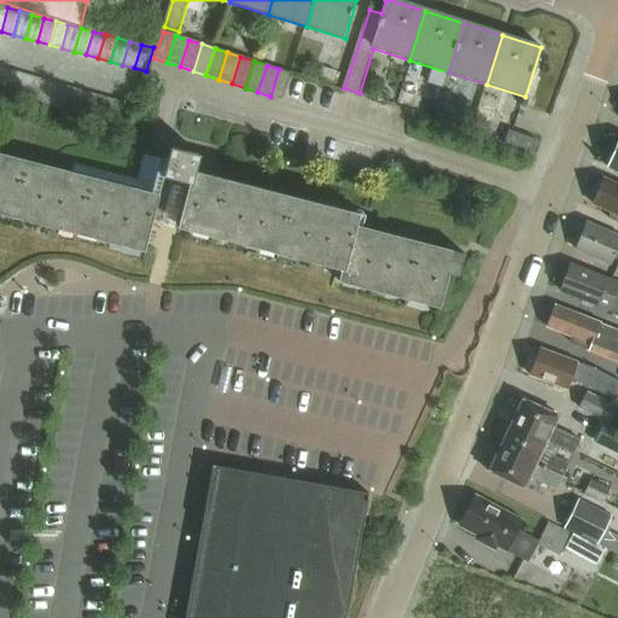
[(0,93),(4,94),(10,70),(0,66),(0,93)]
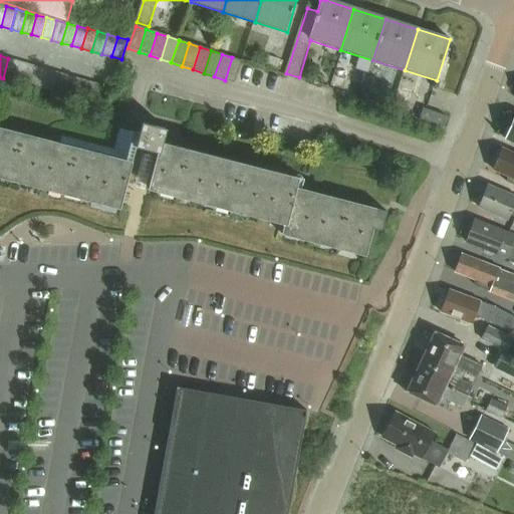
[(243,61),(232,57),(225,80),(236,83),(243,61)]
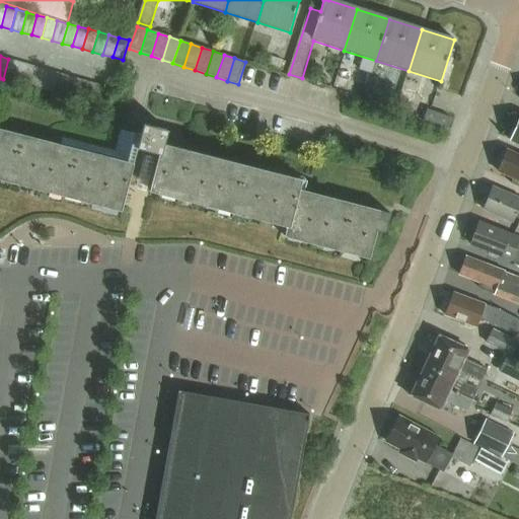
[(271,58),(268,69),(279,72),(282,62),(271,58)]
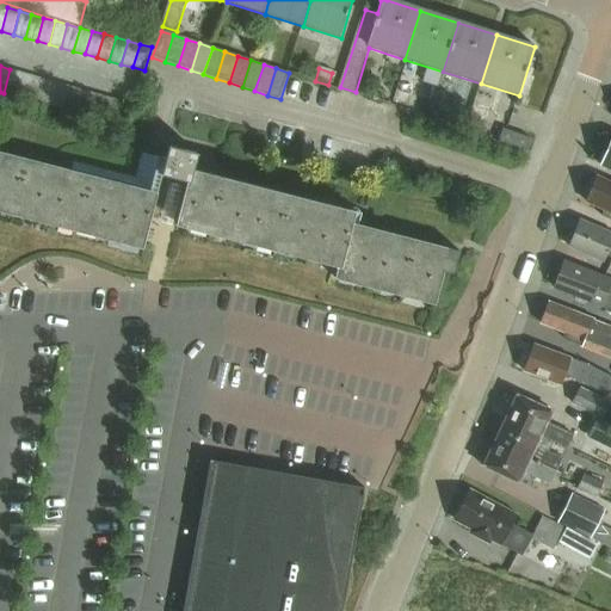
[(16,97),(22,73),(10,69),(4,93),(16,97)]
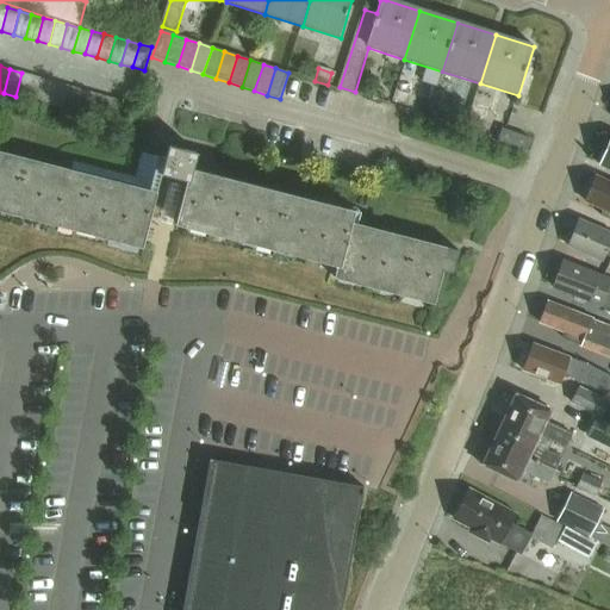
[(27,100),(33,76),(22,73),(16,97),(27,100)]
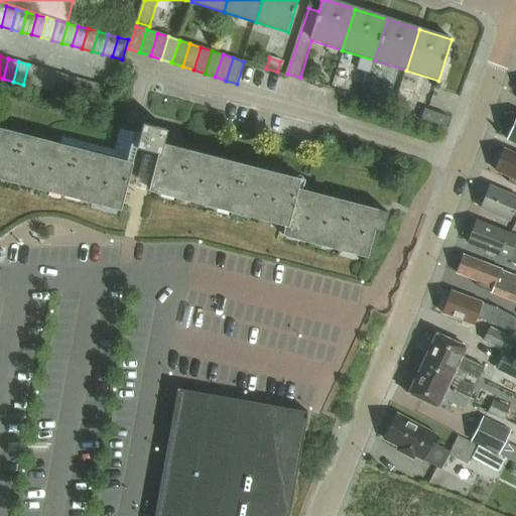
[(33,87),(39,67),(28,65),(23,85),(33,87)]
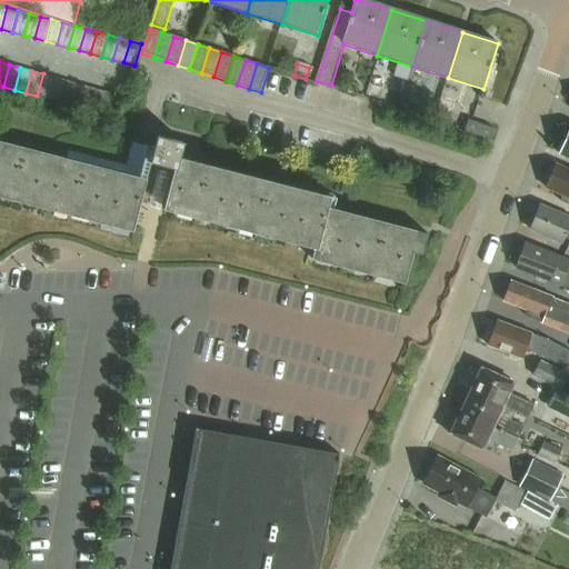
[(48,99),(55,77),(43,73),(37,96),(48,99)]
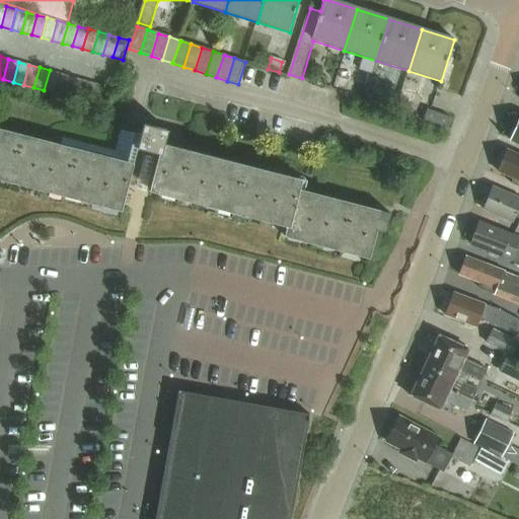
[(54,93),(60,73),(50,70),(44,90),(54,93)]
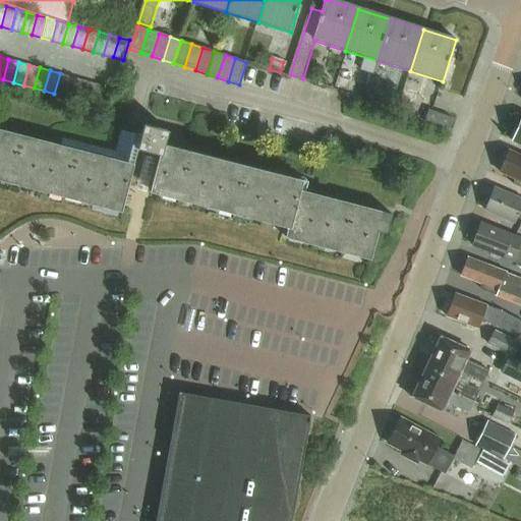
[(64,97),(70,76),(60,73),(54,94),(64,97)]
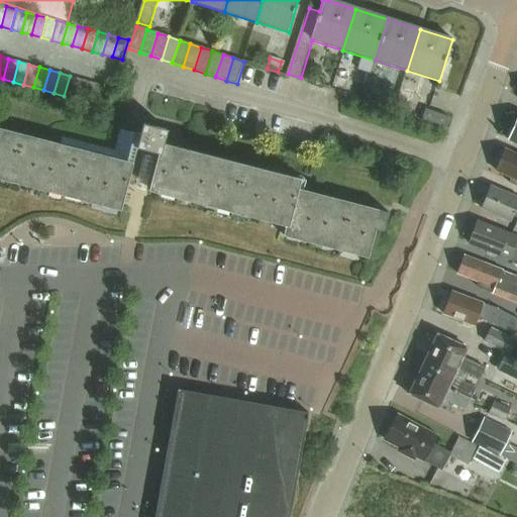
[(74,99),(80,79),(70,76),(64,96),(74,99)]
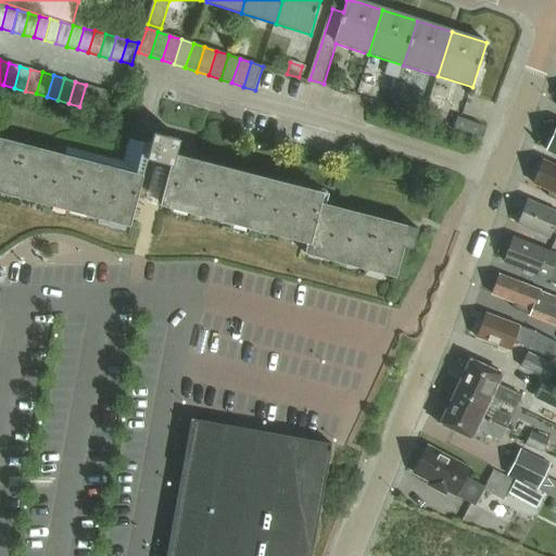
[(90,109),(97,88),(86,85),(79,106),(90,109)]
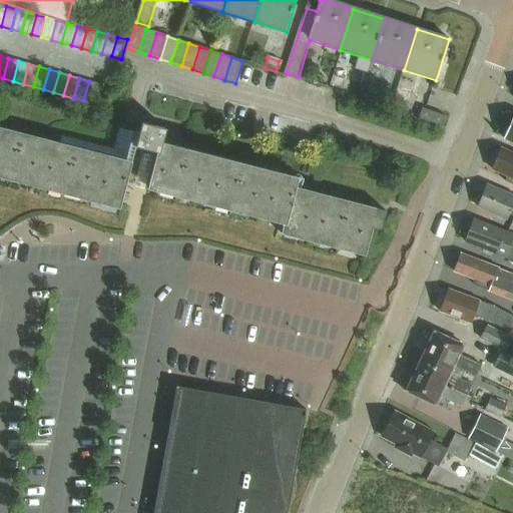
[(94,103),(99,83),(89,81),(83,100),(94,103)]
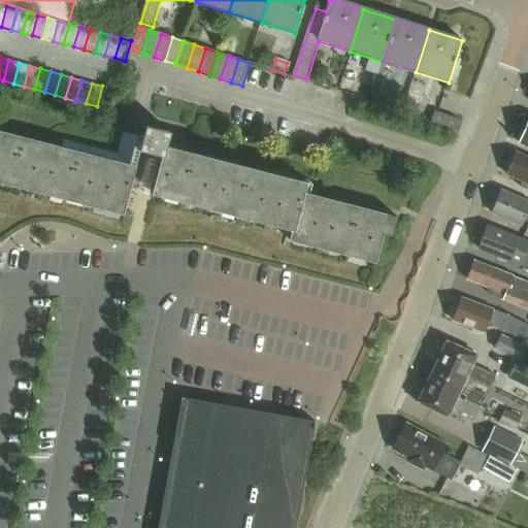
[(455,132),(459,120),(434,111),(430,123),(455,132)]
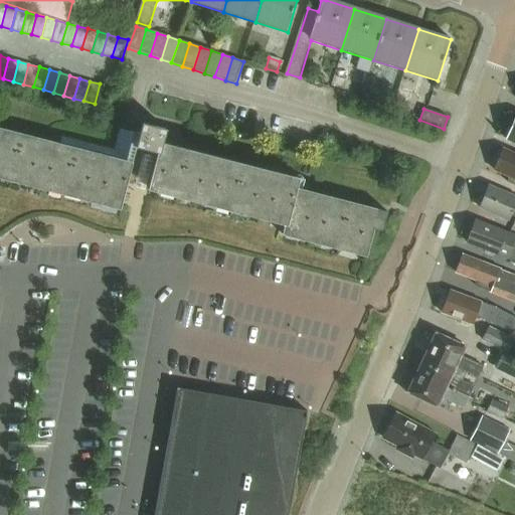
[(383,231),(388,212),(377,209),(375,216),(296,196),(298,186),(165,150),(169,131),(144,125),(141,135),(138,150),(159,155),(150,190),(286,224),(283,235),(366,255),(373,229),(383,231)]
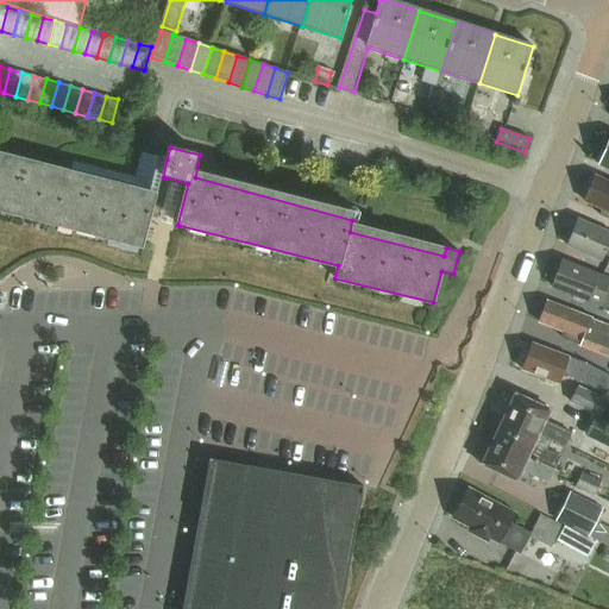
[(0,208),(145,246),(157,200),(163,177),(167,159),(144,154),(137,180),(76,164),(73,177),(0,157),(0,208)]
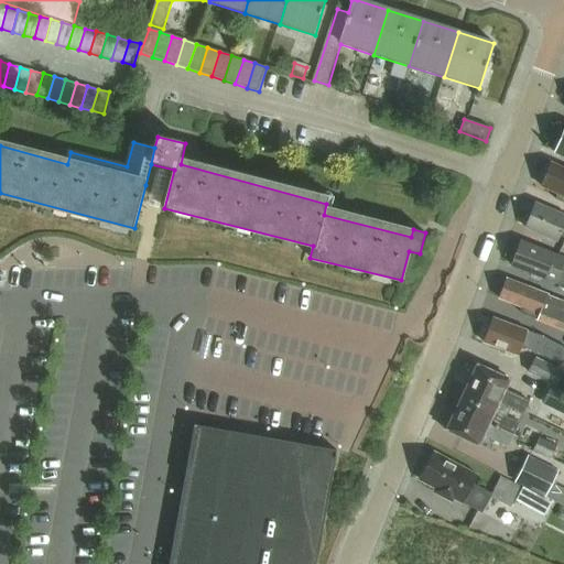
[(563,170),(552,164),(543,188),(559,195),(556,201),(563,204),(563,170)]
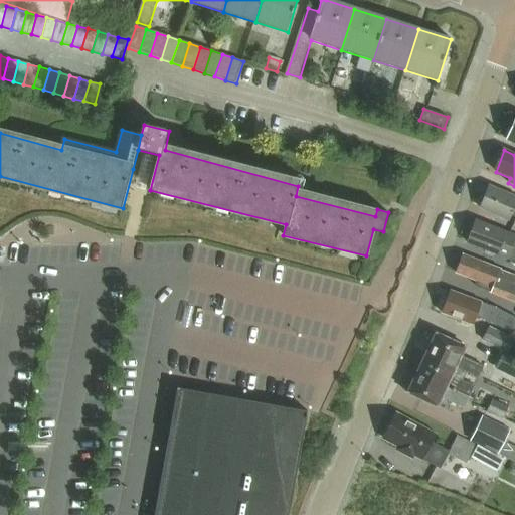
[(513,217),(514,217),(514,197),(491,187),(481,210),(510,222),(513,217)]
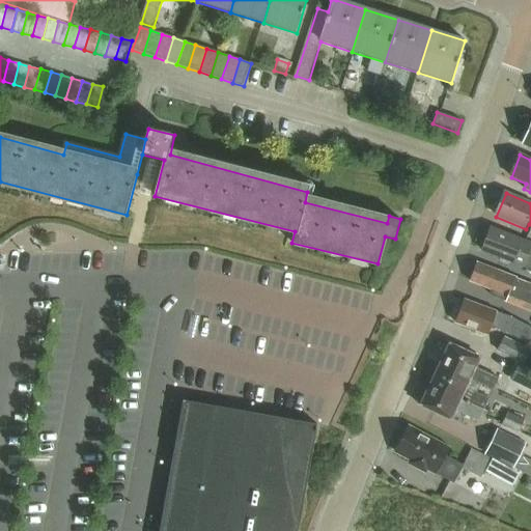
[(530,244),(492,228),(482,251),(525,269),(530,271),(530,244)]
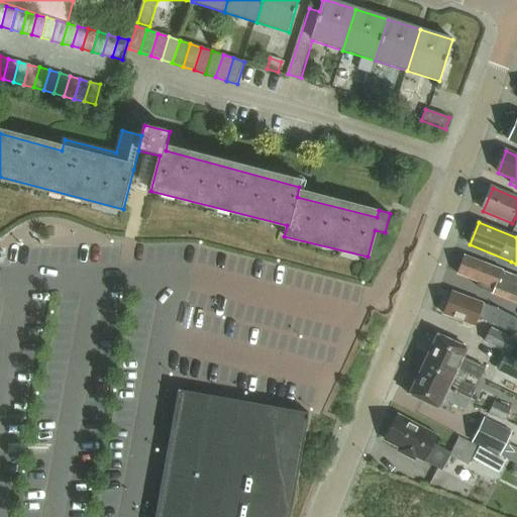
[(516,302),(516,276),(467,257),(459,275),(480,283),(478,288),(503,297),(516,302)]
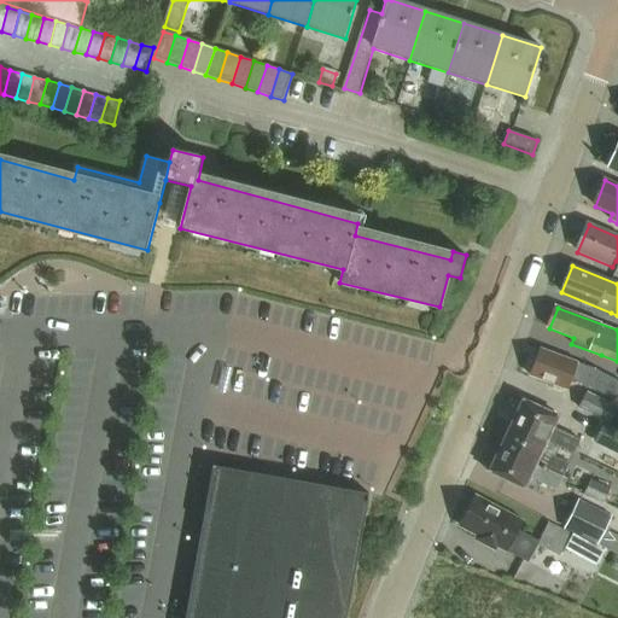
[(617,395),(617,382),(598,372),(542,350),(531,377),(569,391),(572,380),(592,388),(592,389),(616,401),(617,395)]
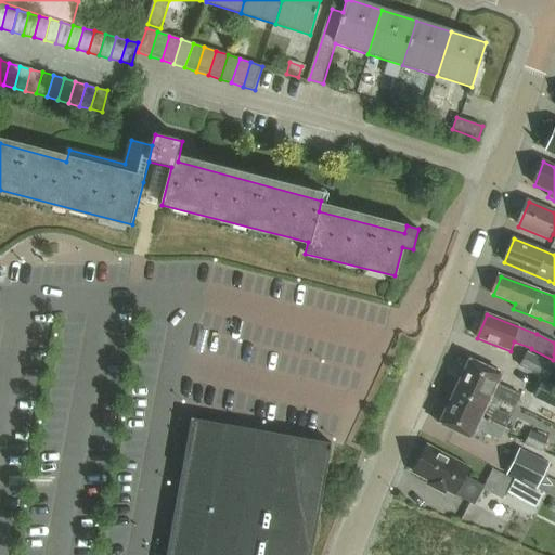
[(554,369),(554,368),(528,353),(519,368),(549,383),(554,369)]
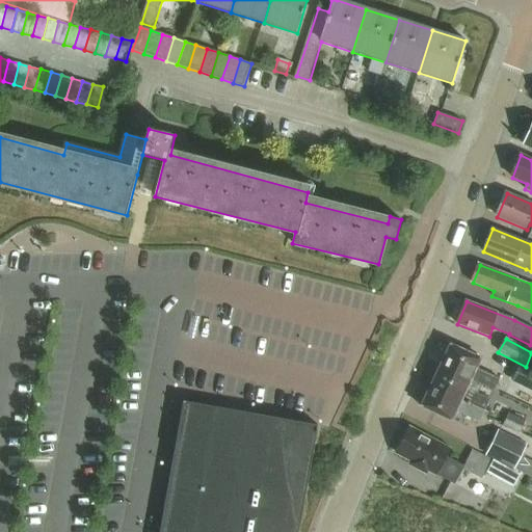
[(494,392),(500,379),(477,368),(481,358),(451,345),(442,366),(472,380),(494,392)]
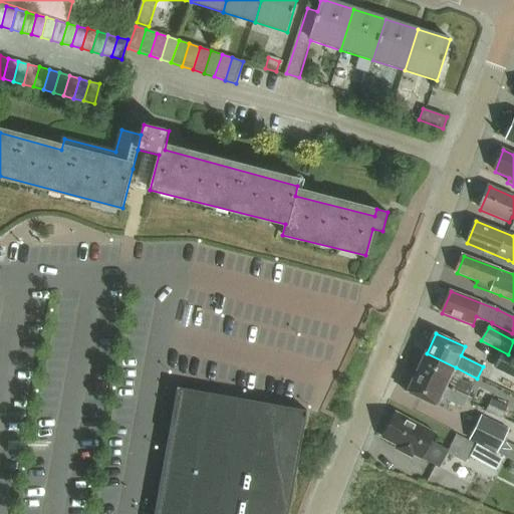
[(513,378),(513,358),(500,352),(492,368),(513,378)]
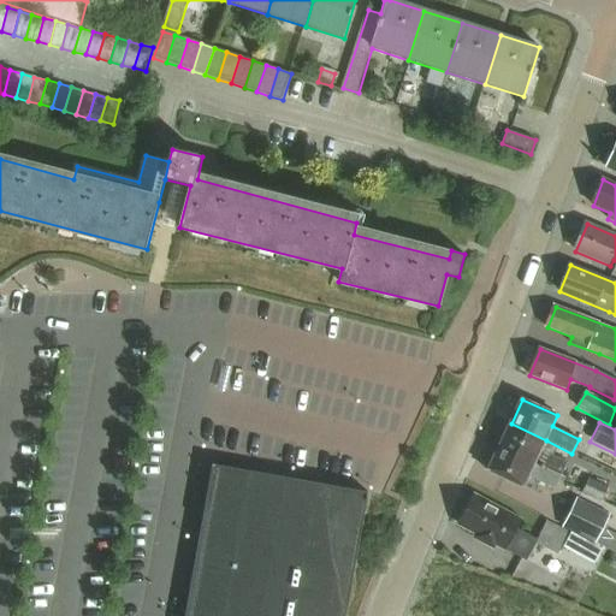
[(542,451),(546,440),(511,424),(499,448),(562,477),(568,463),(542,451)]
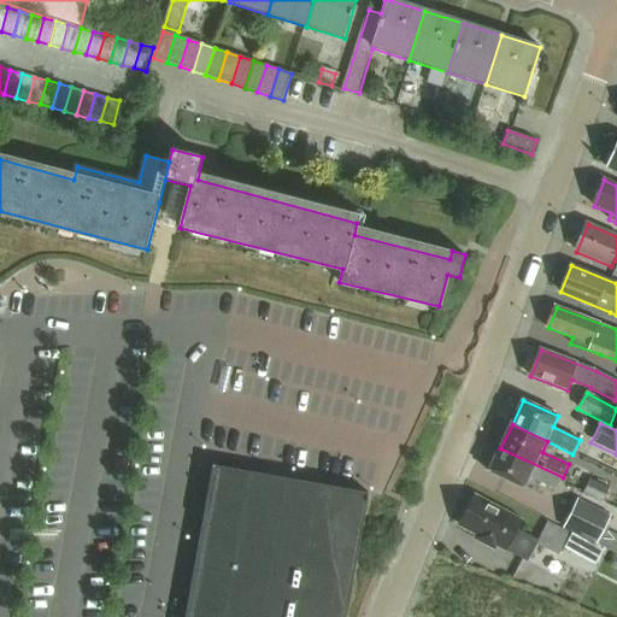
[(557,491),(563,477),(500,448),(489,472),(524,489),(529,477),(557,491)]
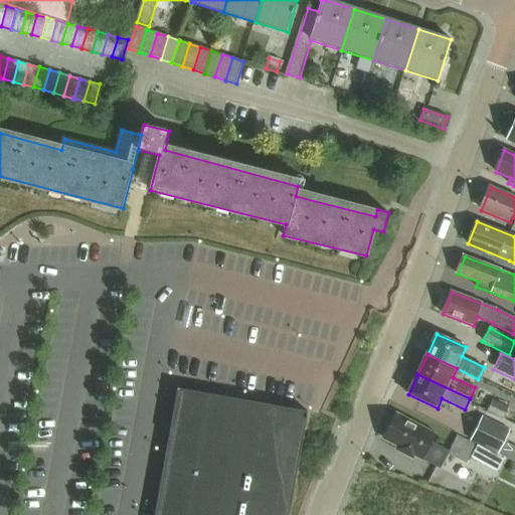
[(287,514),(289,511),(289,509),(307,412),(270,406),(178,389),(154,514),(287,514)]
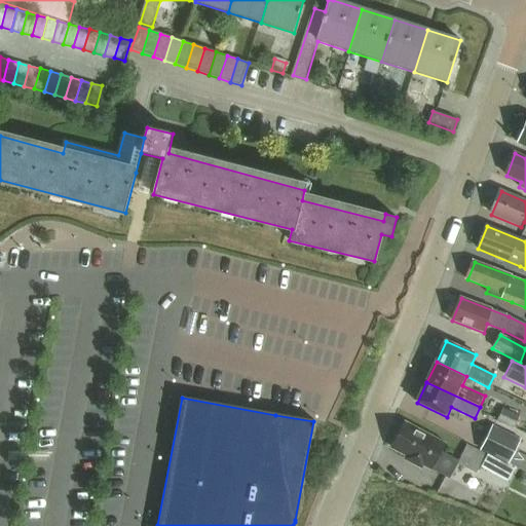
[(502,409),(497,421),(513,429),(519,416),(502,409)]
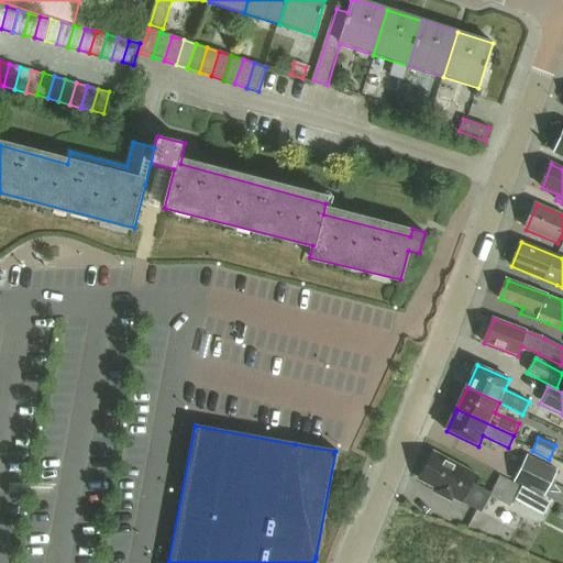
[(499,477),(489,494),(473,485),(478,476),(455,463),(454,465),(433,453),(419,479),(438,489),(435,493),(452,501),(454,497),(482,512),(489,498),(507,508),(518,488),(499,477)]
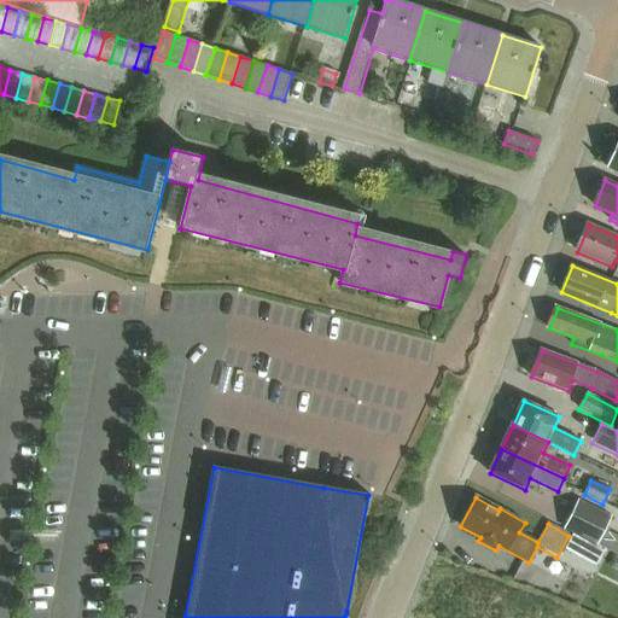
[(578,500),(565,529),(617,554),(617,536),(605,530),(612,516),(578,500)]
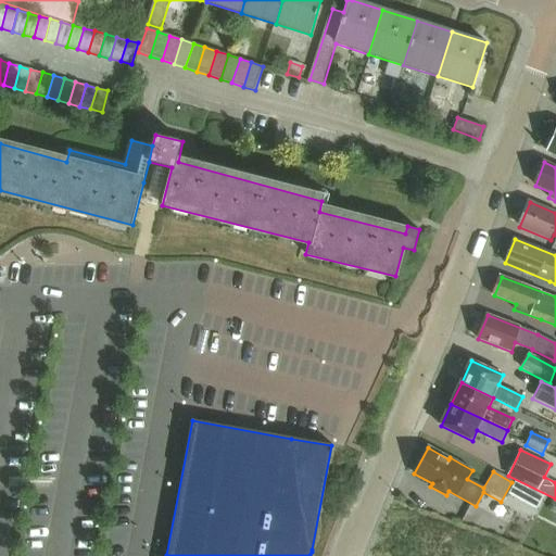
[(515,480),(508,493),(520,500),(527,487),(515,480)]
